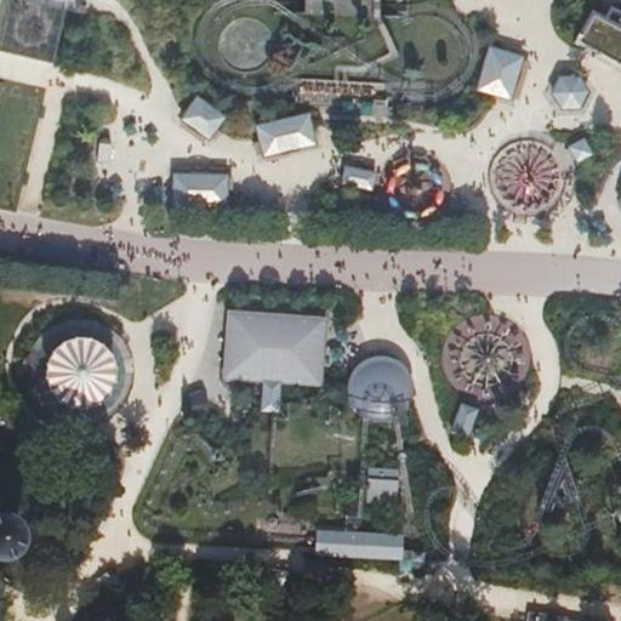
[(9,0),(0,33),(0,47),(49,62),(62,12),(63,12),(66,0),(9,0)]
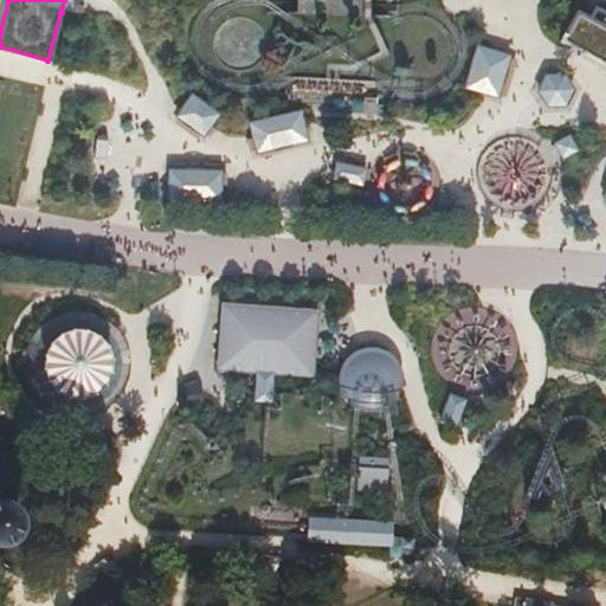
[(580,14),(565,42),(605,65),(605,15),(597,11),(591,20),(580,14)]
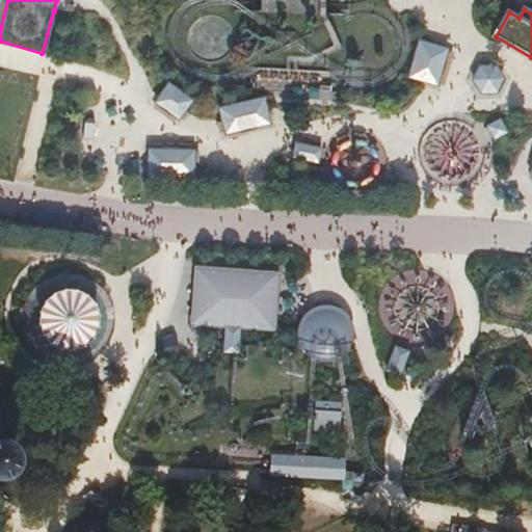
[(448,48),(419,41),(408,79),(437,86),(448,48)]
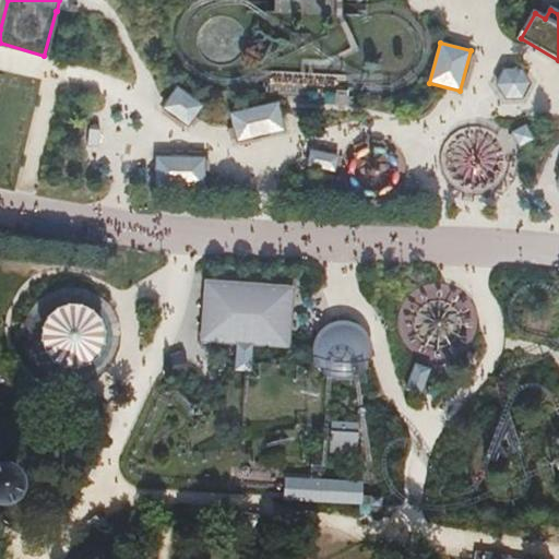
[(503,69),(495,84),(504,99),(522,98),(531,82),(521,68),(503,69)]
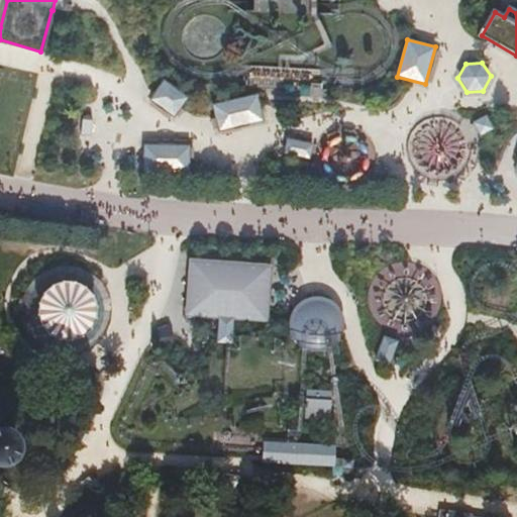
[(165,81),(152,98),(175,114),(188,97),(165,81)]
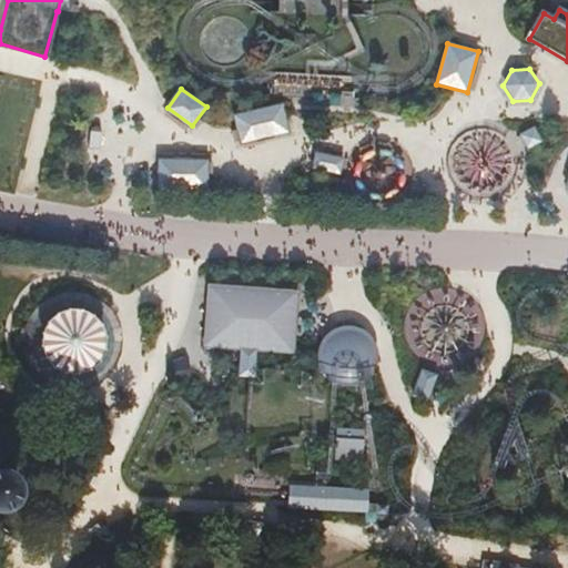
[(288,107),(241,114),(245,143),(293,135),(288,107)]
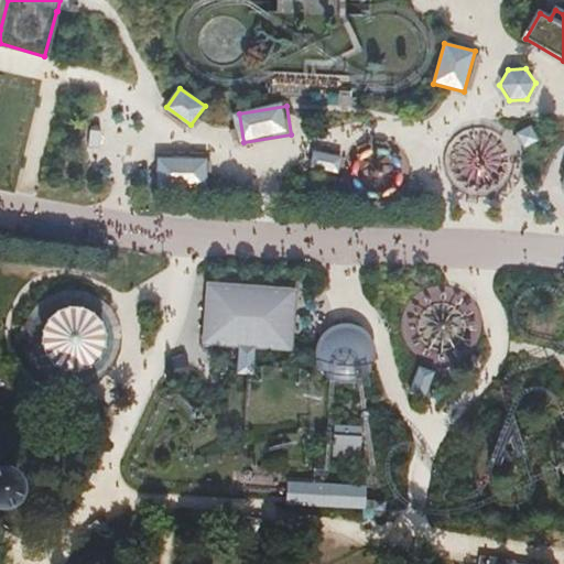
[(532,152),(518,127),(500,138),(516,162),(532,152)]
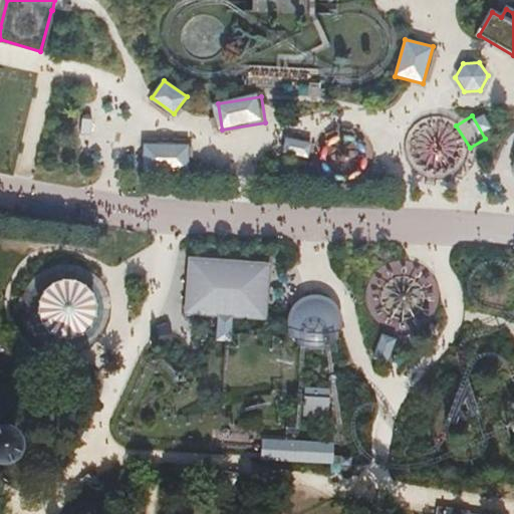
[(286,136),(281,152),(301,157),(305,142),(286,136)]
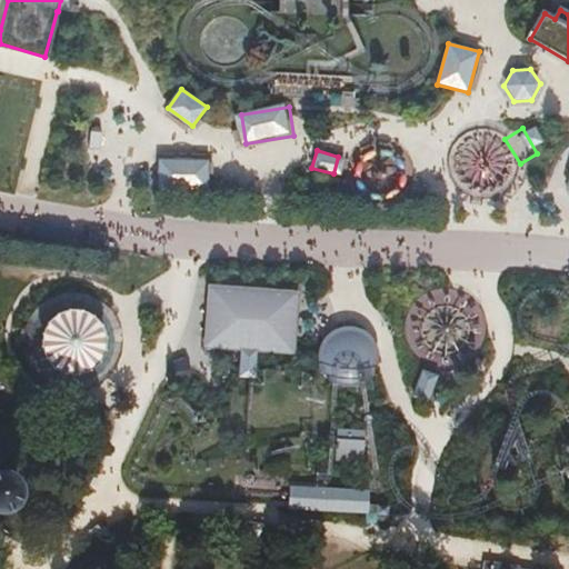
[(212,160),(157,157),(155,189),(211,191),(212,160)]
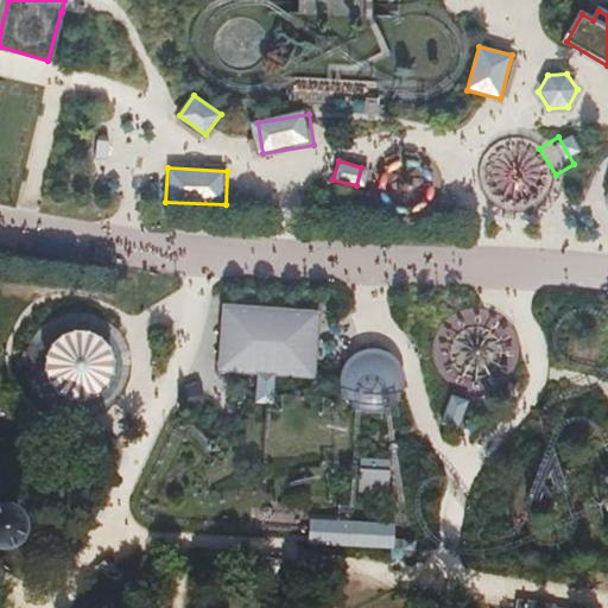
[(322,309),(221,301),(216,374),(316,384),(322,309)]
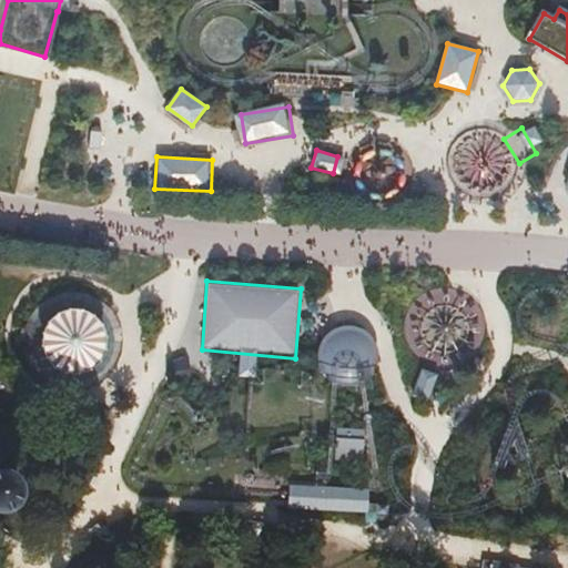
[(83,296),(64,296),(49,303),(39,314),(30,334),(32,354),(39,367),(48,377),(67,385),(84,385),(102,377),(115,363),(121,345),(119,326),(111,313),(101,303),(83,296)]
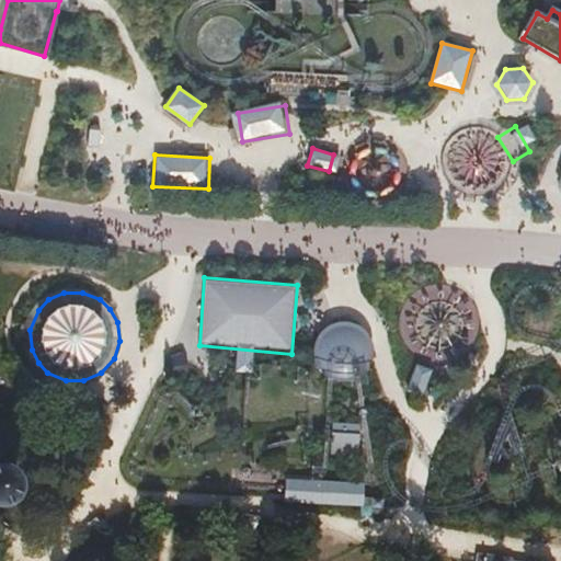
[(336,382),(342,384),(348,382),(354,381),(355,380),(359,378),(364,374),(367,369),(370,364),(371,358),(371,352),(370,346),(368,341),(364,335),(359,331),(355,329),(348,327),(343,325),(336,327),(331,328),(325,331),(321,335),(318,340),(316,345),(313,352),(313,357),(315,363),(318,368),(321,374),(325,378),(328,379),(331,380),(336,382)]
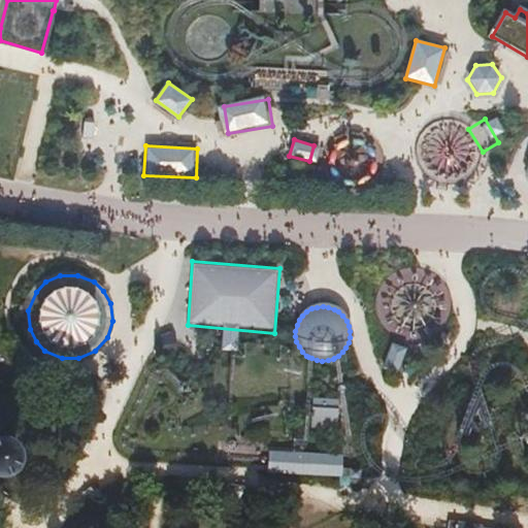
[(382,368),(397,373),(406,347),(391,341),(382,368)]
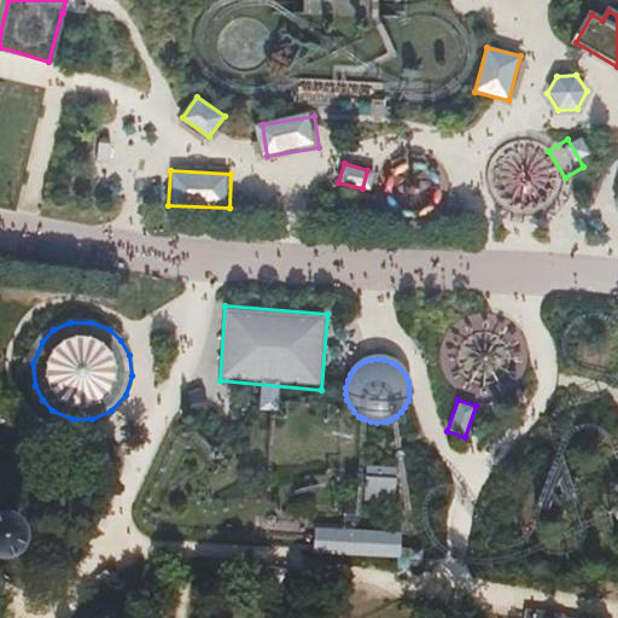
[(394,502),(395,468),(374,467),(373,477),(365,476),(362,501),(394,502)]
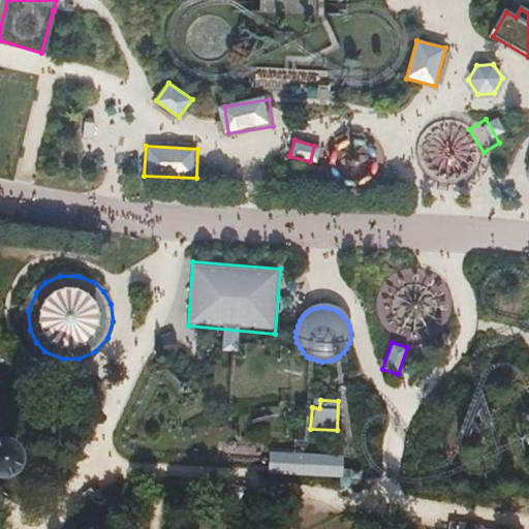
[(0,473),(1,473),(3,472),(6,468),(9,461),(9,456),(6,449),(3,445),(0,443),(0,473)]
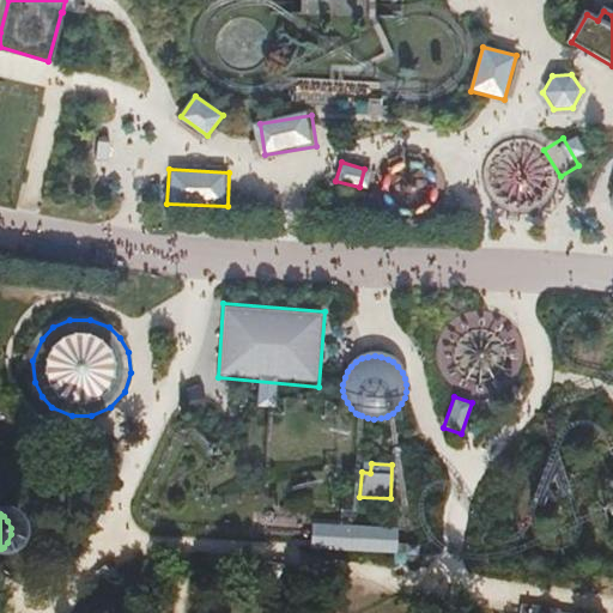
[(395,540),(396,529),(311,523),(310,534),(310,547),(395,553),(395,540)]
